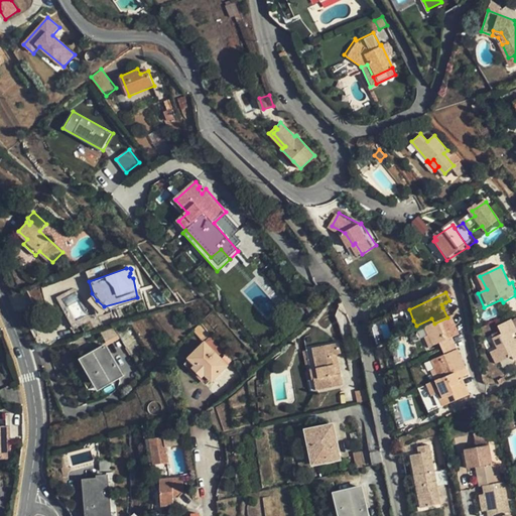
[(409,309),(408,308),(403,310),(409,323),(413,320),(409,309)]
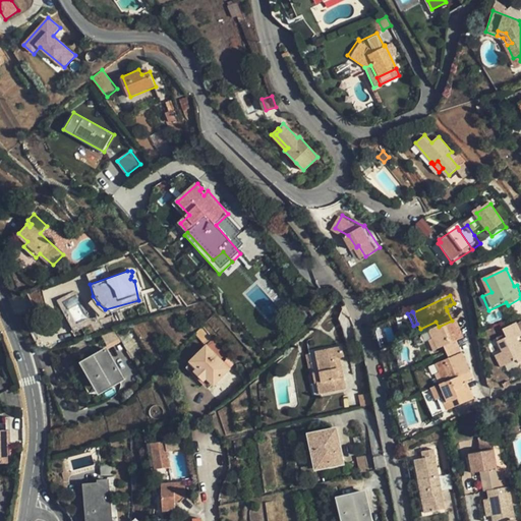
[(461,339),(452,321),(439,327),(423,334),(426,340),(431,352),(440,349),(443,354),(458,348),(455,342),(461,339)]
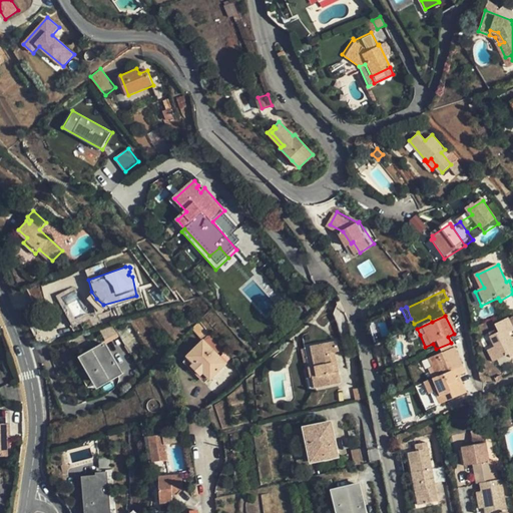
[(497,346),(493,347),(498,360),(510,354),(512,358),(512,357),(512,338),(510,332),(512,330),(512,322),(510,317),(496,323),(499,331),(492,335),(497,346)]
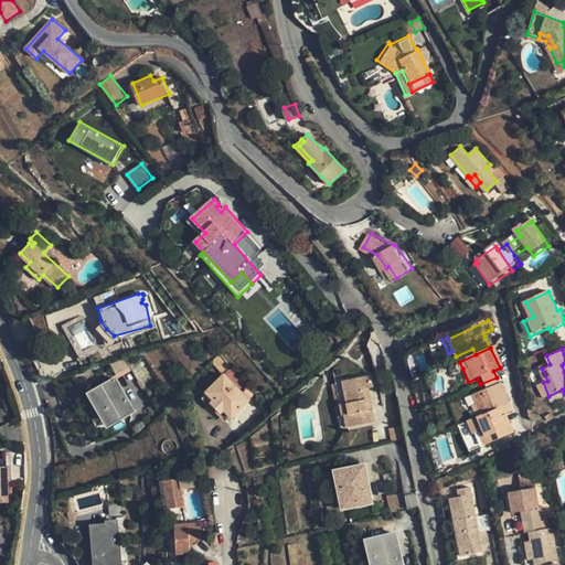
[(468,382),(462,369),(456,372),(462,385),(468,382)]
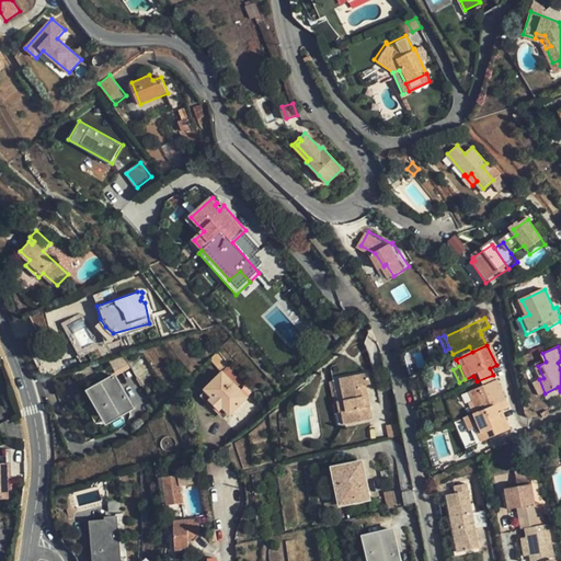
[(249,399),(224,373),(205,389),(213,398),(210,400),(220,411),(224,409),(231,416),(249,399)]
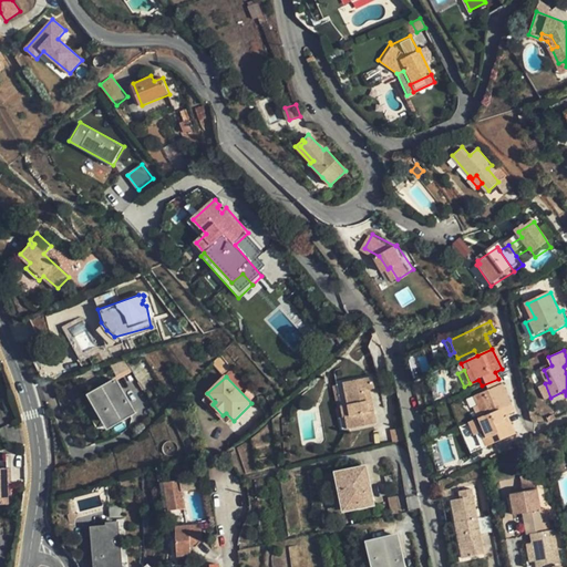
[(136,412),(117,378),(90,393),(109,426),(136,412)]
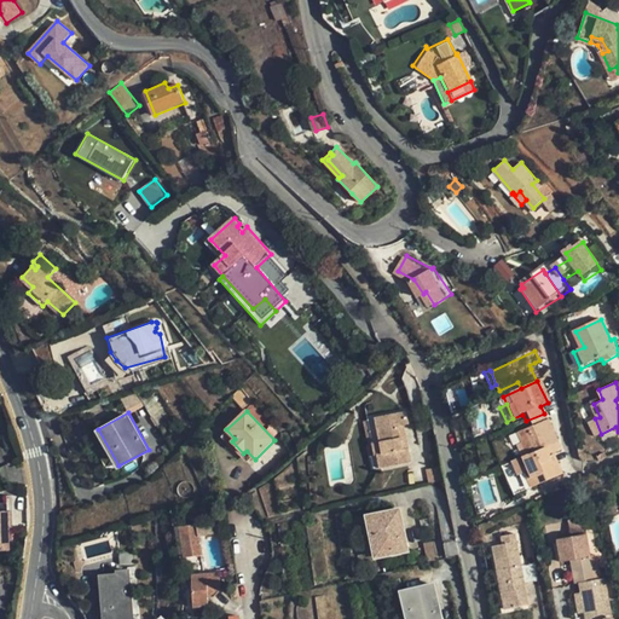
[(399,428),(405,427),(409,426),(406,412),(376,420),(383,456),(379,457),(380,469),(412,462),(409,449),(404,450),(399,428)]
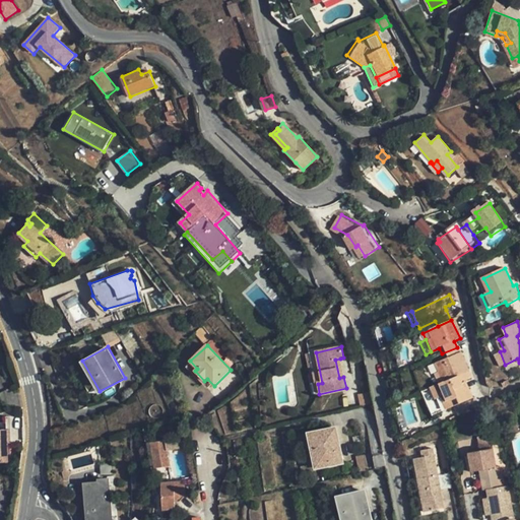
[(468,372),(457,347),(442,353),(445,361),(432,366),(434,373),(440,385),(468,372)]
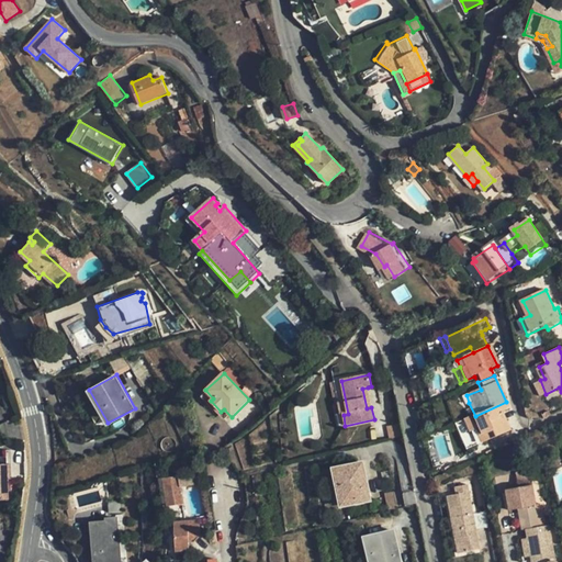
[(546,394),(540,380),(535,382),(540,396),(546,394)]
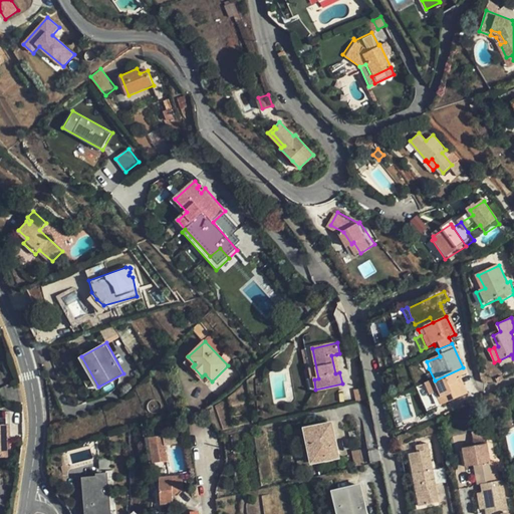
[(318,378),(312,348),(305,349),(311,379),(306,380),(308,392),(315,390),(314,379),(318,378)]
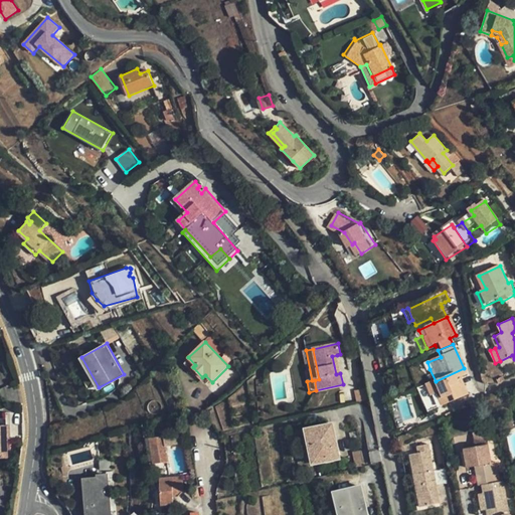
[(312,380),(306,350),(301,351),(307,381),(312,380)]
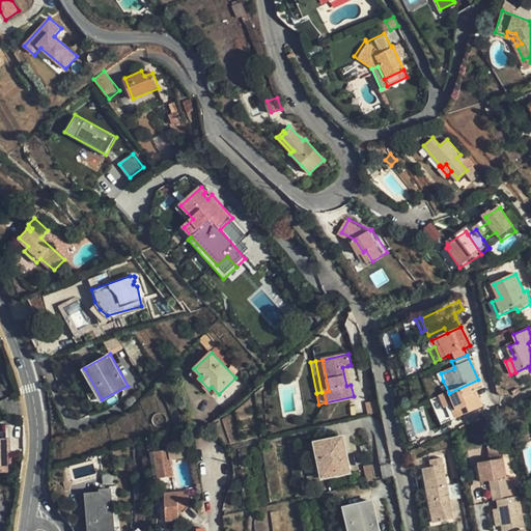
[(137,365),(143,378),(146,376),(140,364),(137,365)]
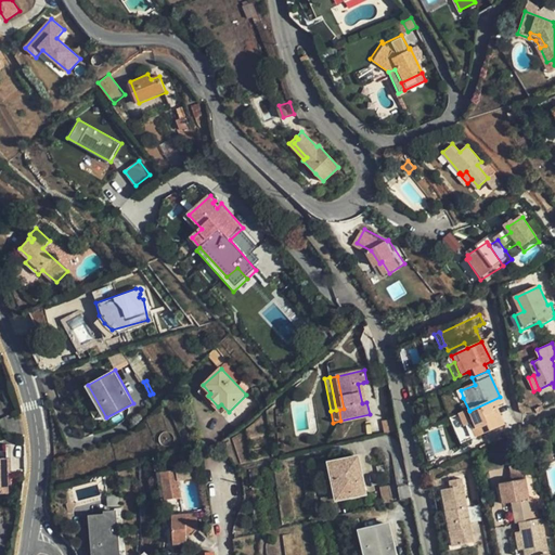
[(366,402),(363,383),(358,384),(362,403),(366,402)]
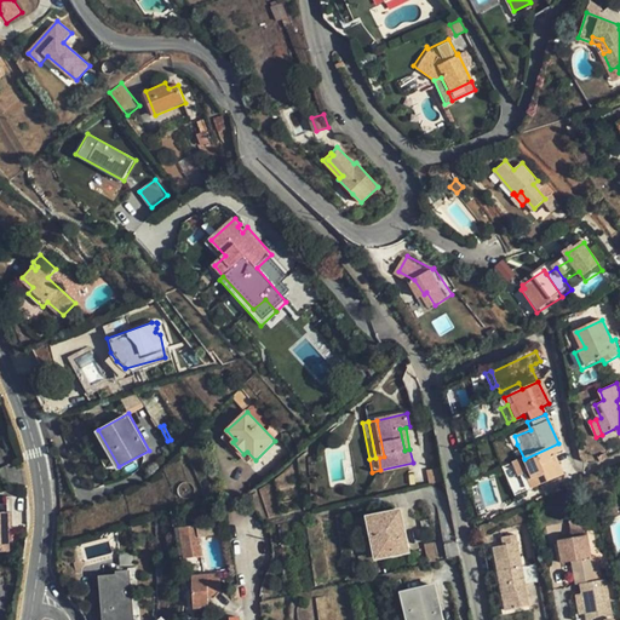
[(562,452),(558,443),(524,459),(522,459),(528,475),(534,472),(540,484),(564,475),(555,454),(562,452)]
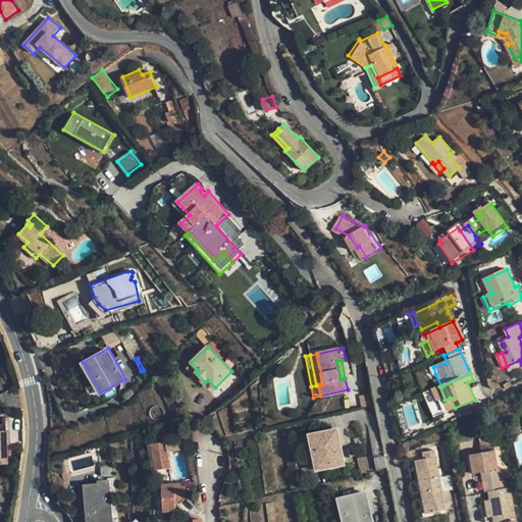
[(441,386),(435,374),(430,376),(435,388),(439,386),(441,386)]
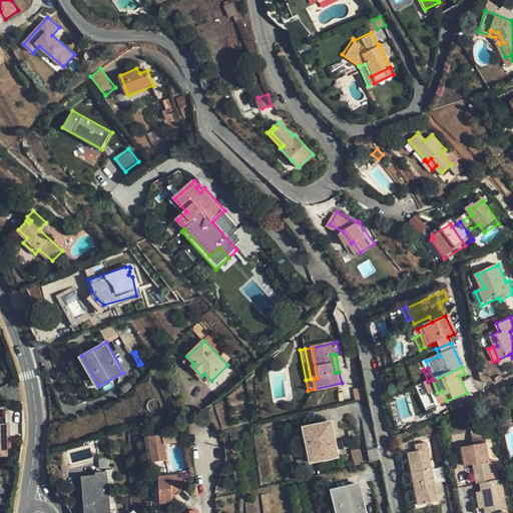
[(432,380),(428,382),(426,383),(431,395),(437,393),(432,380)]
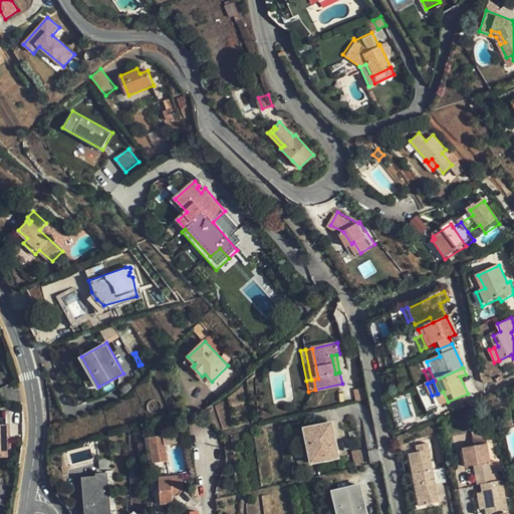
[(356,390),(358,399),(368,397),(366,388),(356,390)]
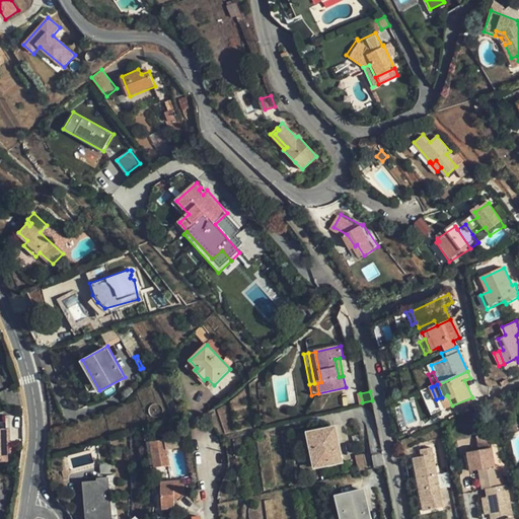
[(447,409),(452,405),(447,395),(442,397),(447,409)]
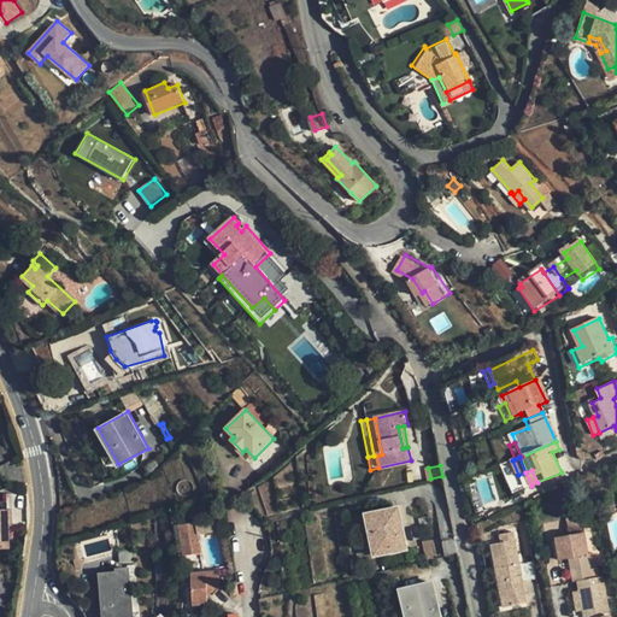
[(409,551),(399,506),(364,515),(374,558),(409,551)]
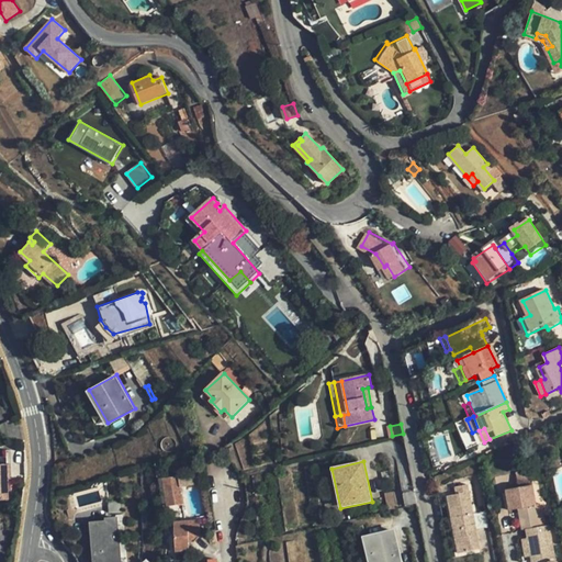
[(186,503),(182,482),(195,480),(194,473),(166,478),(168,504),(167,504),(167,506),(186,503)]
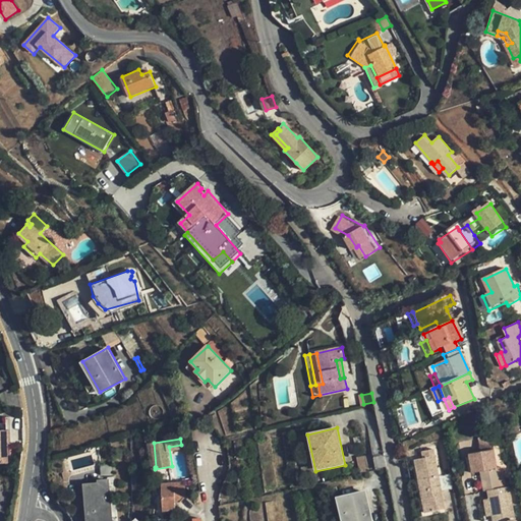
[(484,489),(499,485),(491,448),(466,453),(470,471),(477,470),(480,483),(481,489),(484,489)]
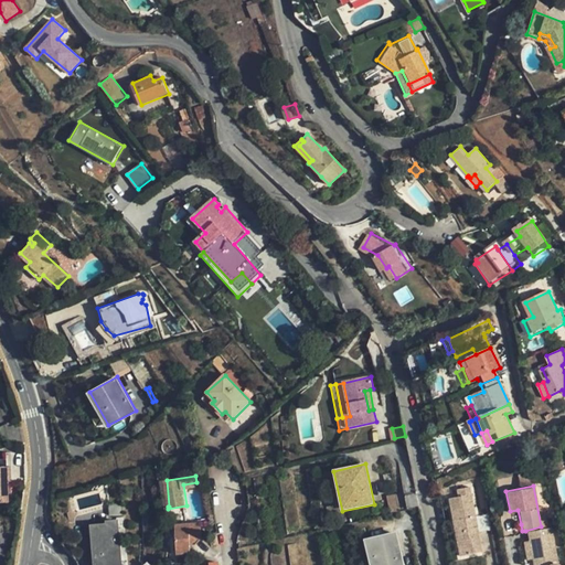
[(455,529),(459,551),(466,548),(468,563),(483,560),(479,535),(475,535),(472,524),(477,524),(471,494),(459,497),(460,503),(450,505),(451,513),(444,514),(446,530),(455,529)]
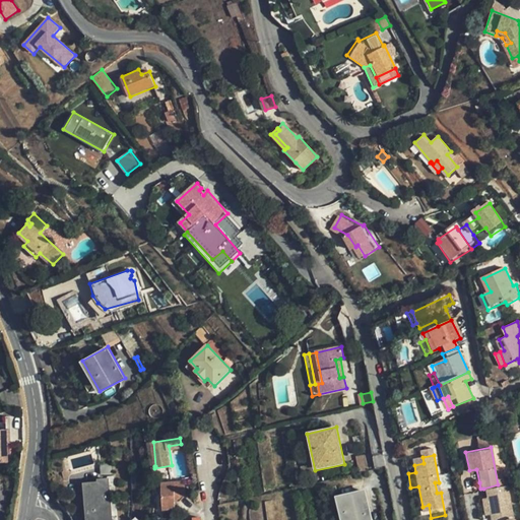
[(476,469),(469,470),(471,483),(479,482),(476,469)]
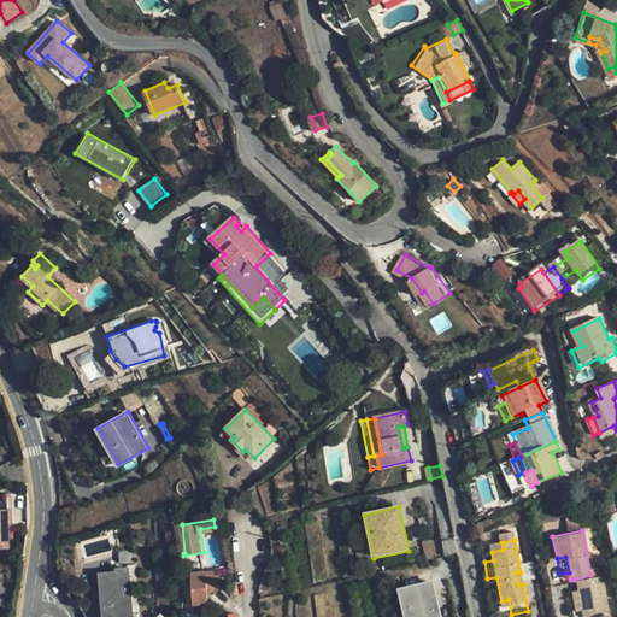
[(117,571),(101,573),(103,606),(106,606),(106,616),(131,616),(130,593),(129,569),(117,570),(117,571)]
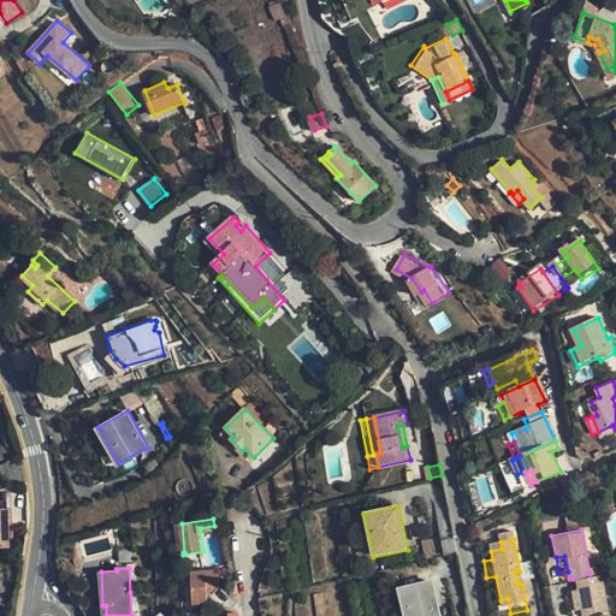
[(221,588),(218,570),(191,573),(194,605),(206,604),(206,596),(213,594),(221,588)]
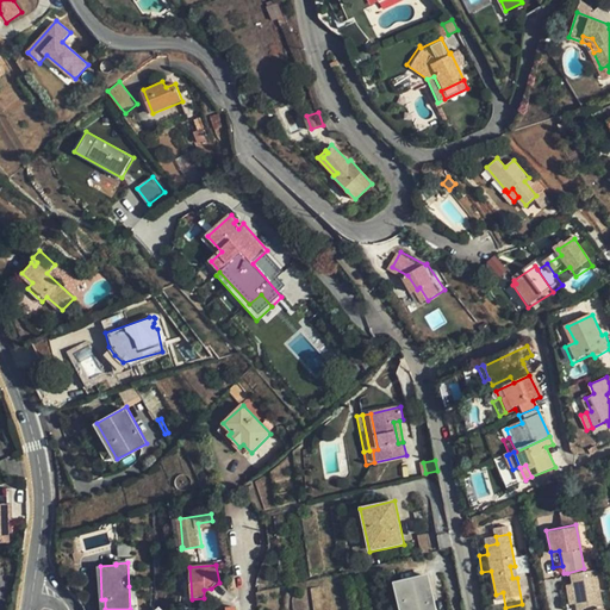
[(601,607),(593,567),(584,568),(567,573),(574,609),(580,609),(587,609),(601,607)]
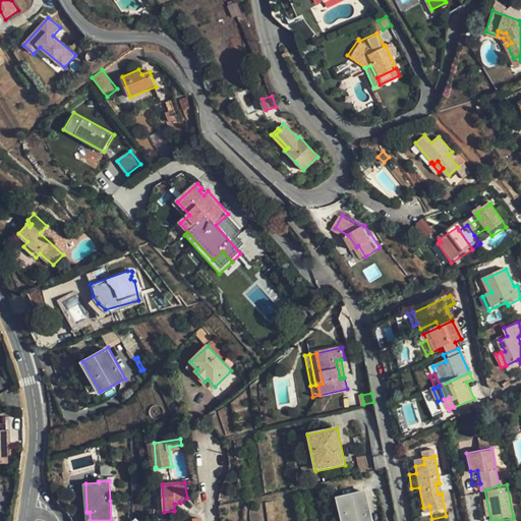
[(372,520),(366,490),(338,497),(343,520),(372,520)]
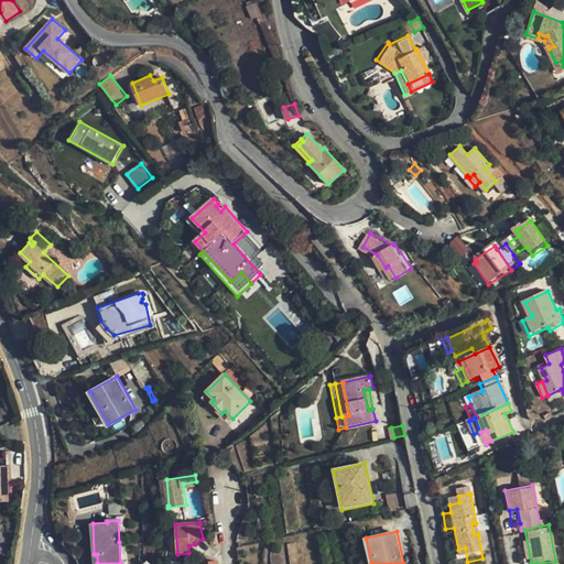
[(465,548),(458,550),(461,563),(467,562),(465,548)]
